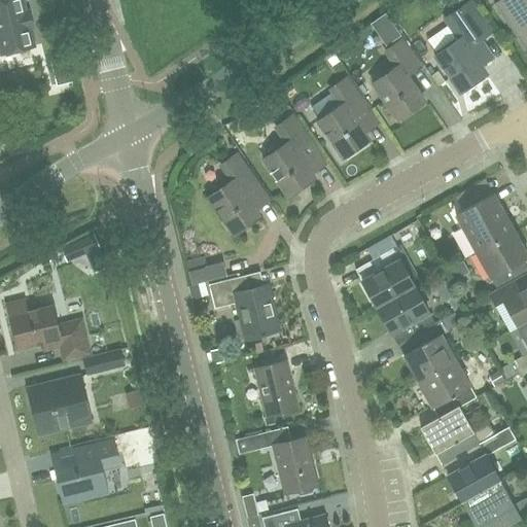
[(0,0),(0,49),(1,54),(34,45),(22,0),(0,0)]
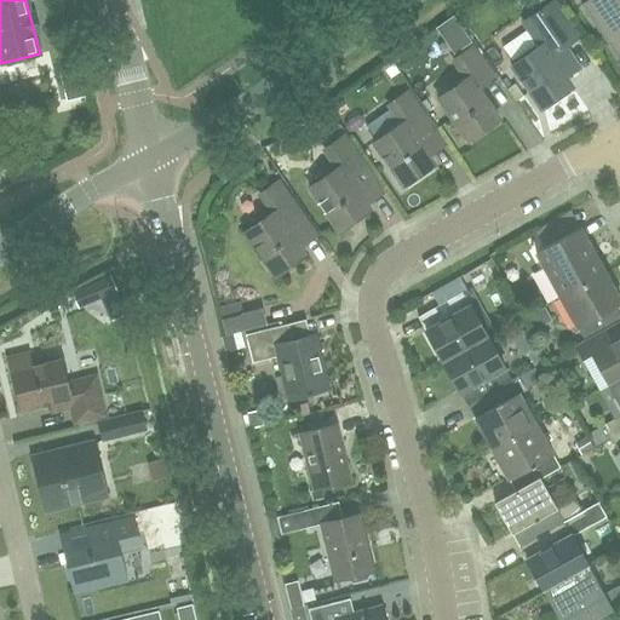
[(619,0),(586,0),(581,4),(619,58),(619,0)]
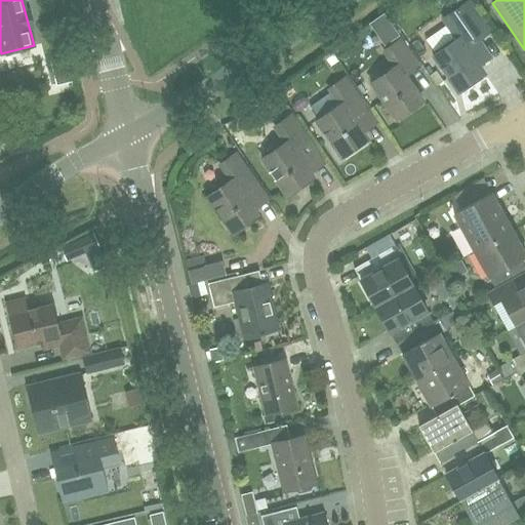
[(483,73),(480,68),(493,58),(479,39),(489,32),(469,1),(442,18),(456,39),(433,55),(457,91),(483,73)]
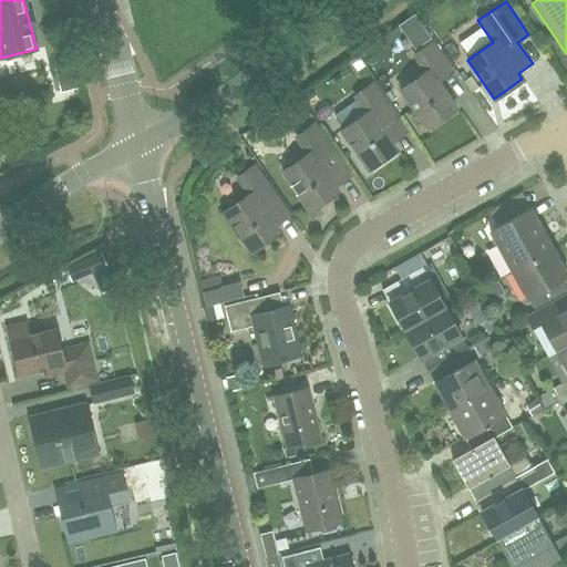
[(399,23),(400,24),(406,34),(422,23),(415,13),(414,12),(399,23)]
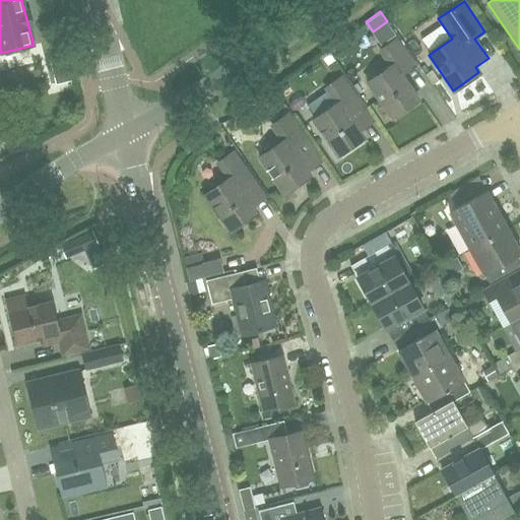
[(391,117),(417,100),(400,74),(413,65),(396,41),(381,51),(391,66),(367,82),(391,117)]
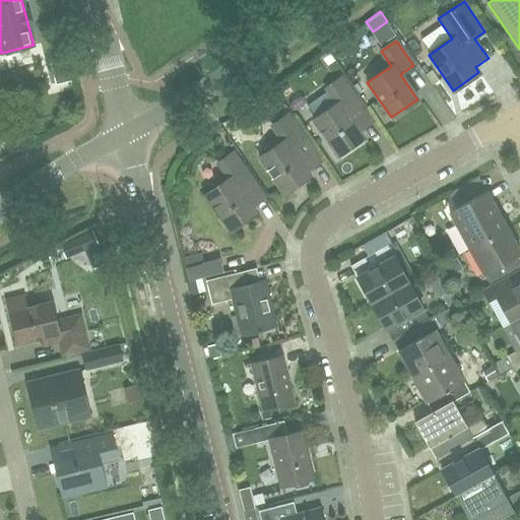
[(363,137),(345,112),(359,103),(341,78),(326,88),(336,103),(313,120),(337,154),(363,137)]
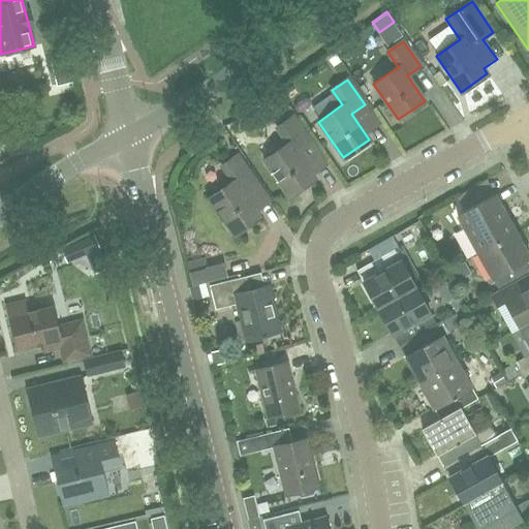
[(288,195),(314,178),(297,152),(310,143),(292,118),(277,128),(287,143),(262,159),(288,195)]
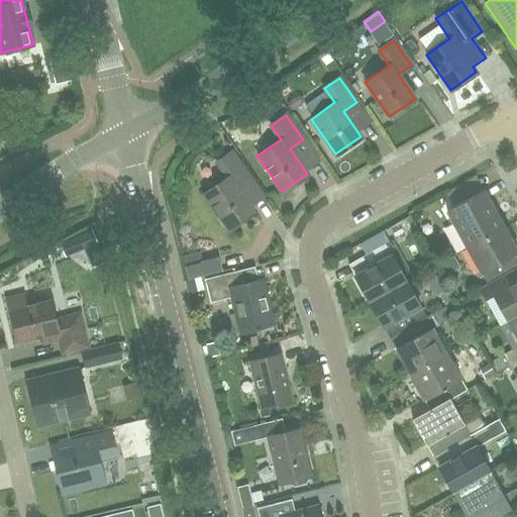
[(203,193),(228,228),(253,210),(236,186),(249,177),(232,151),(217,163),(226,177),(203,193)]
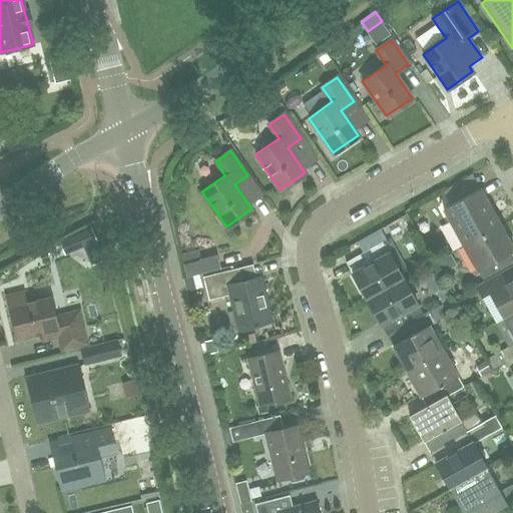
[(481,187),(443,208),(463,244),(501,223),(481,187)]
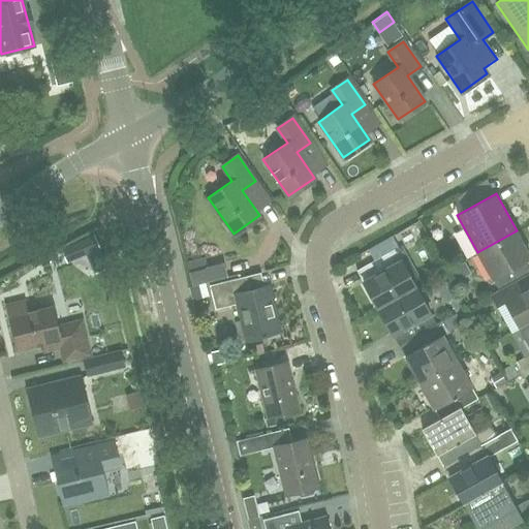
[(528,253),(517,230),(477,252),(498,289),(528,273),(524,263),(528,260),(528,253)]
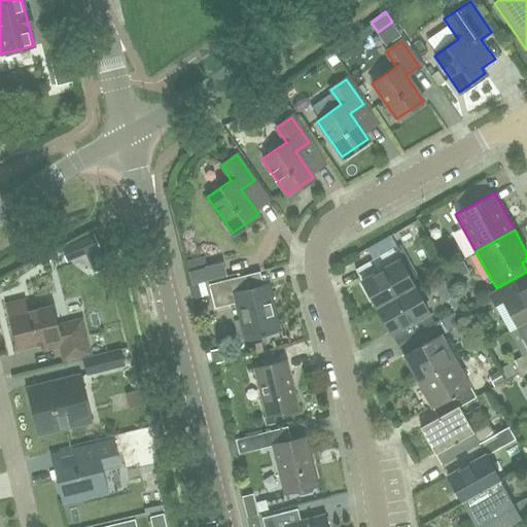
[(92,236),(62,248),(67,260),(85,252),(93,271),(105,266),(92,236)]
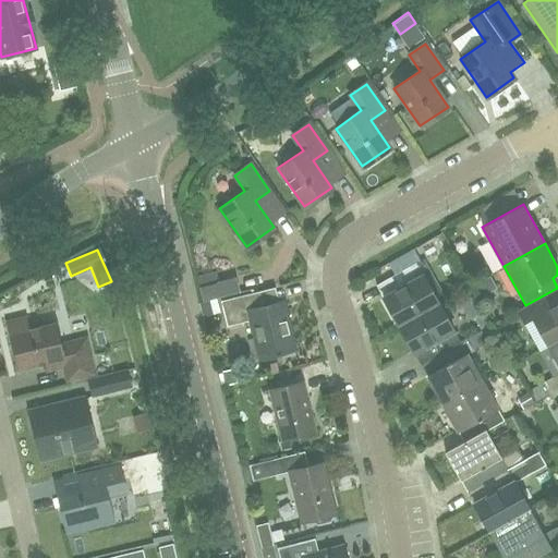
[(384,281),(376,284),(398,325),(438,302),(417,265),(421,263),(413,251),(389,264),(395,275),(384,281)]
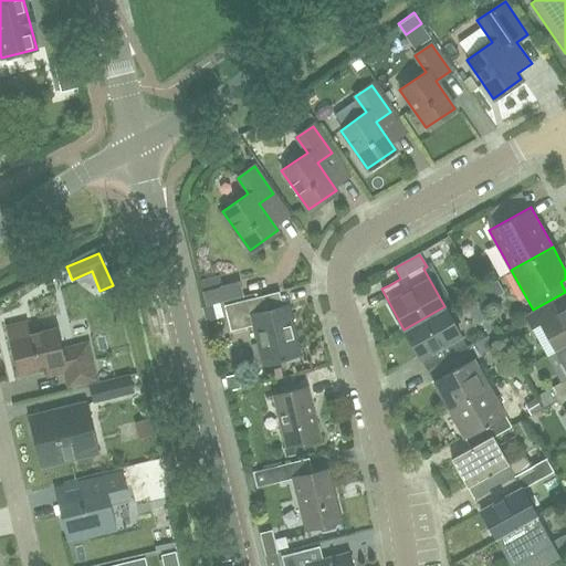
[(199,281),(206,306),(243,296),(239,281),(221,285),(219,275),(199,281)]
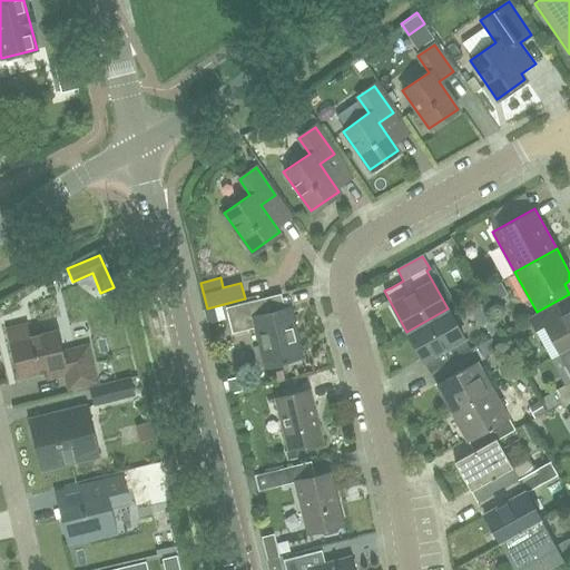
[(500,282),(483,292),(491,305),(508,295),(500,282)]
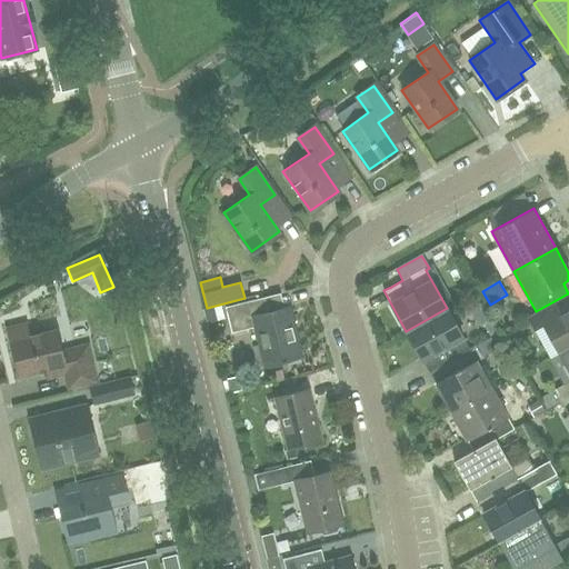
[(568,292),(568,293),(536,311),(537,311),(528,317),(535,329),(543,325),(558,351),(568,345),(568,292)]
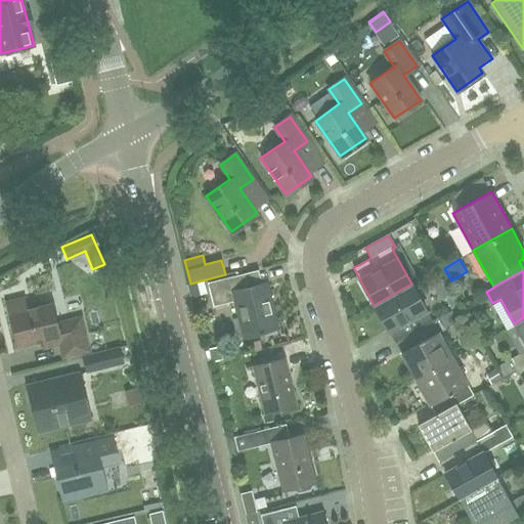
[(441,271),(430,278),(442,299),(445,297),(452,308),(461,304),(441,271)]
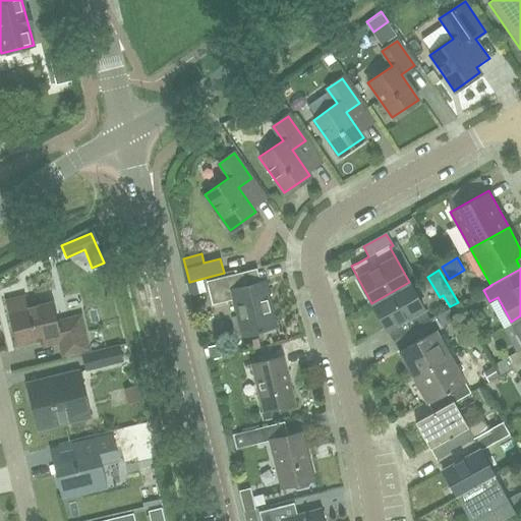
[(240,287),(237,274),(207,282),(212,304),(233,298),(243,336),(262,331),(261,330),(275,326),(264,281),(240,287)]
